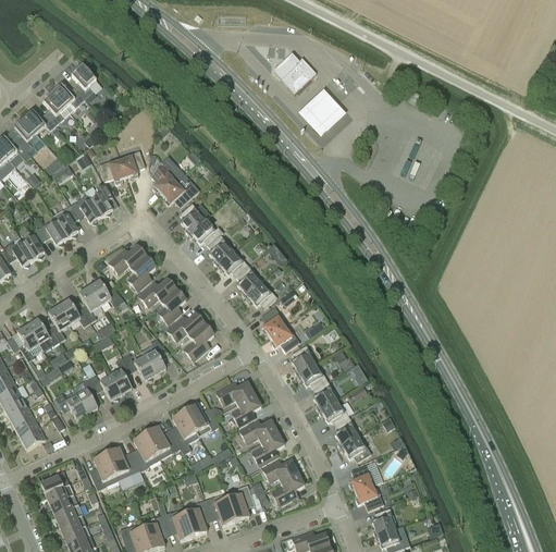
[(281,76),(288,85),(295,92),(312,76),(295,58),(292,61),(294,64),(281,76)]
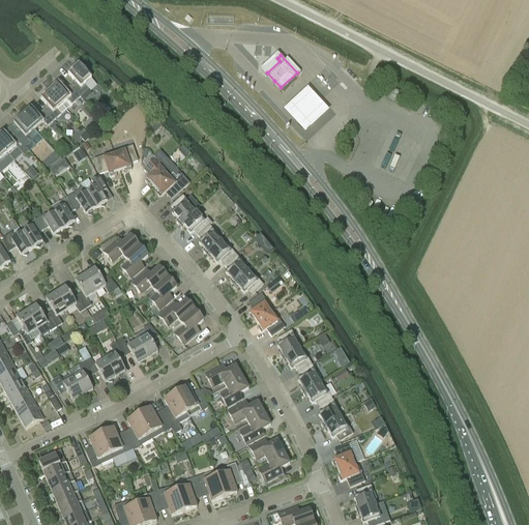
[(68,69),(77,79),(72,83),(81,93),(96,80),(92,75),(80,60),(78,62),(77,60),(71,65),(72,66),(68,69)]
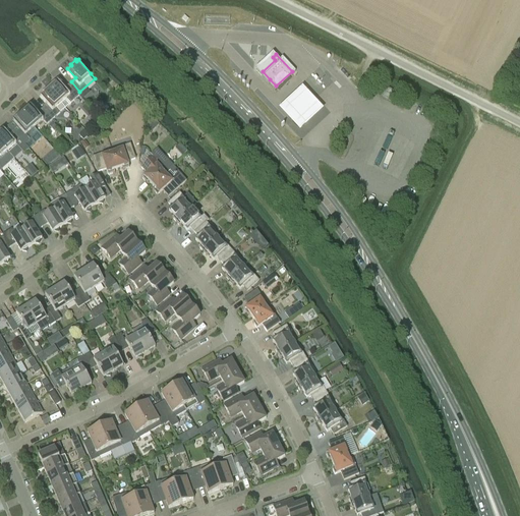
[(54,79),(48,83),(66,104),(79,92),(71,81),(66,87),(58,77),(55,80),(54,79)]
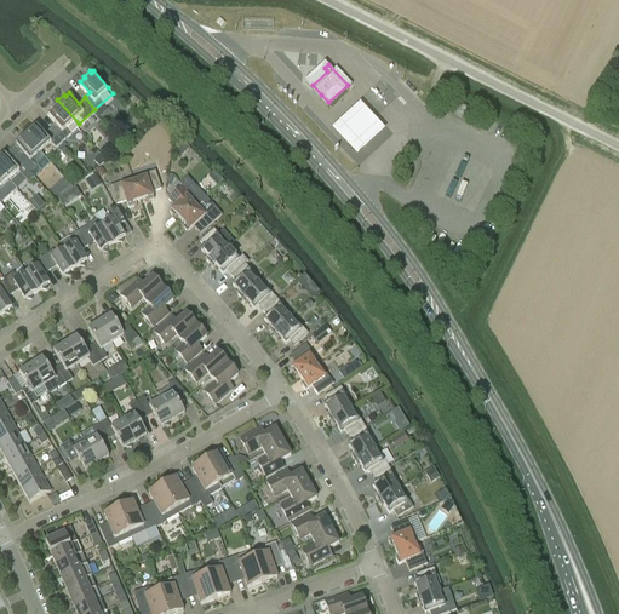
[(58,121),(52,126),(63,138),(79,124),(57,99),(52,105),(52,107),(49,110),(58,121)]
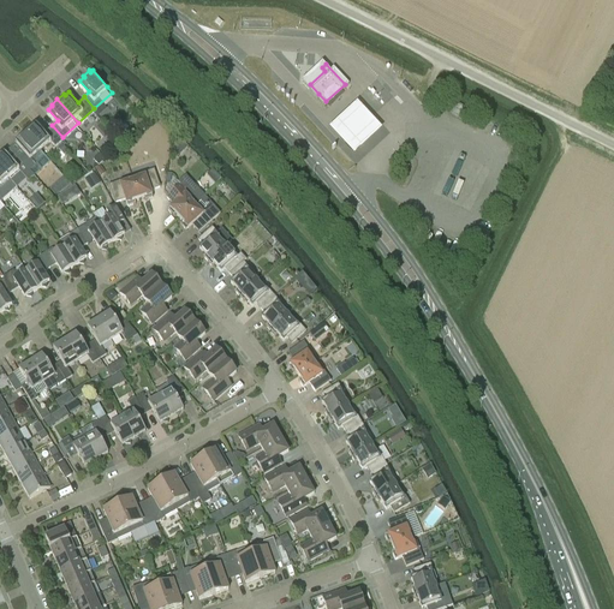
[(385,126),(359,100),(332,126),(357,153),(385,126)]
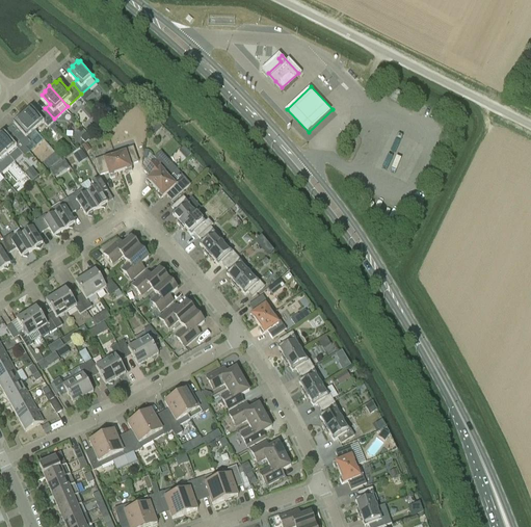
[(108,109),(111,106),(112,105),(108,101),(102,106),(106,111),(108,109)]
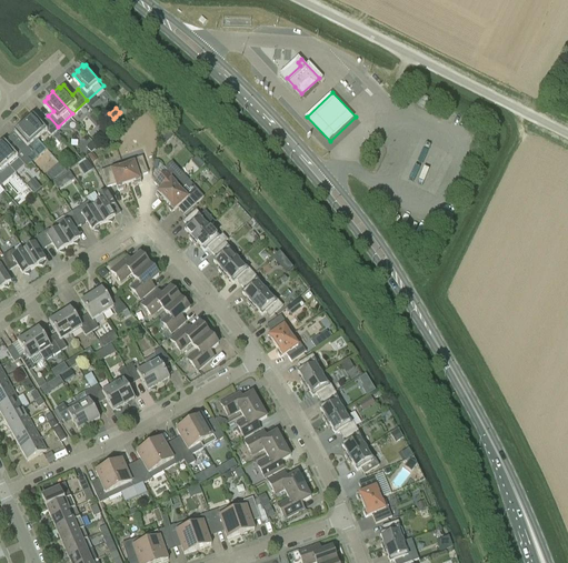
[(23,118),(38,134),(48,127),(52,131),(58,127),(48,116),(43,120),(35,110),(30,113),(29,113),(23,118)]
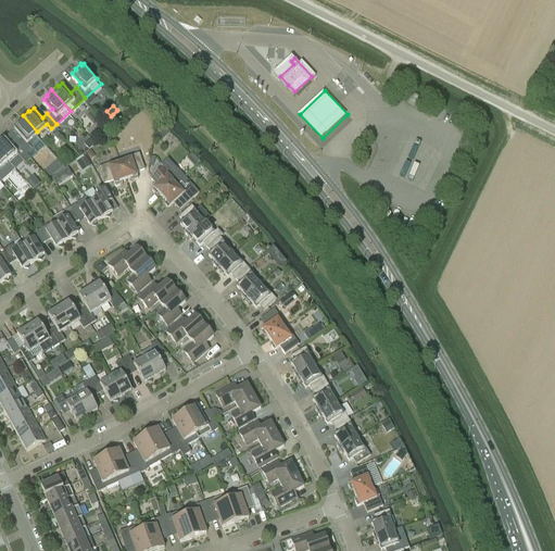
[(116,111),(113,114),(111,116),(115,122),(122,115),(117,110),(116,111)]
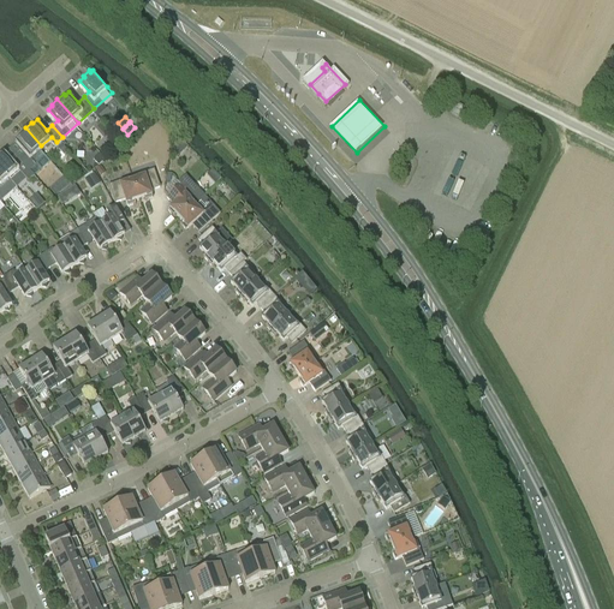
[(25,149),(21,154),(35,171),(52,156),(41,145),(25,127),(19,133),(21,135),(16,138),(25,149)]
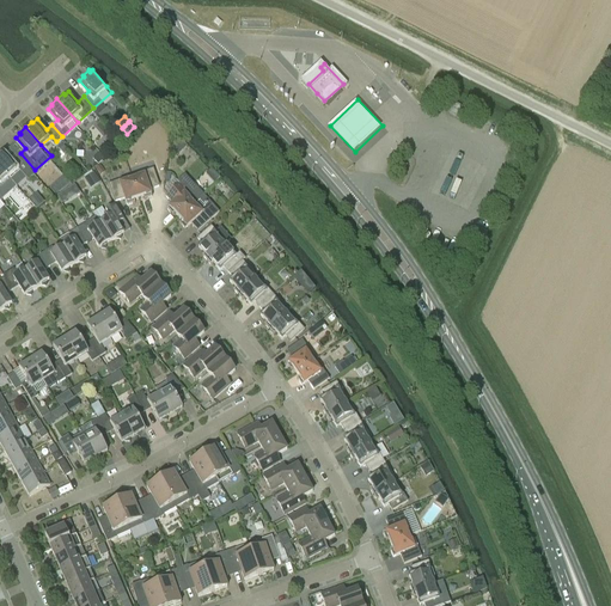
[(116,146),(123,140),(114,129),(107,135),(116,146)]
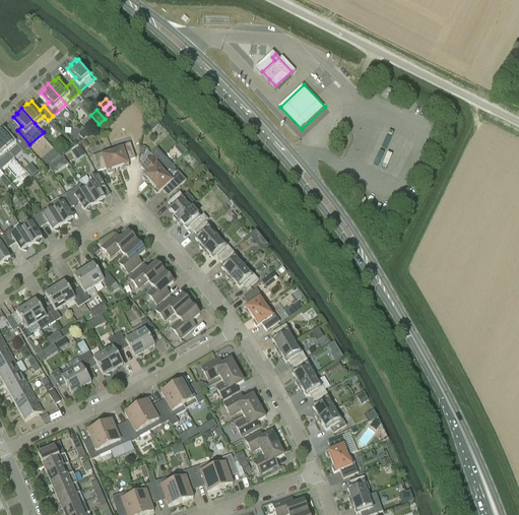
[(149,124),(156,116),(153,113),(146,121),(149,124)]
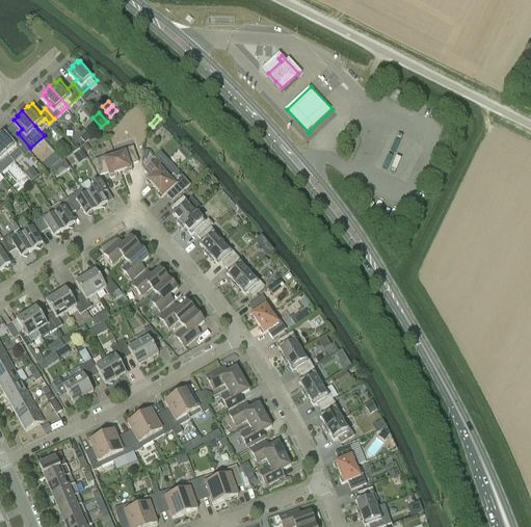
[(51,124),(56,129),(59,126),(54,121),(51,124)]
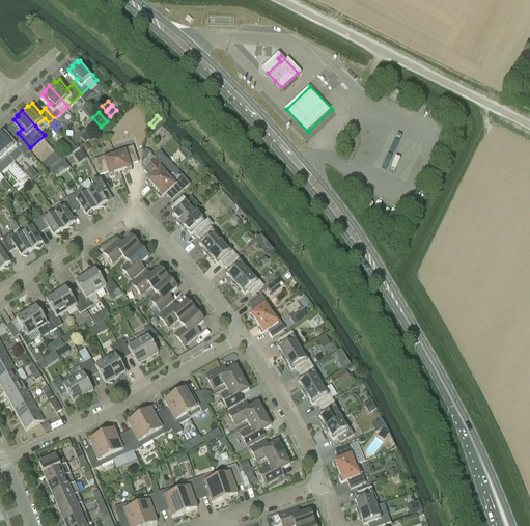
[(25,151),(30,147),(18,133),(12,137),(4,128),(1,131),(0,130),(0,140),(8,150),(15,157),(23,149),(25,151)]
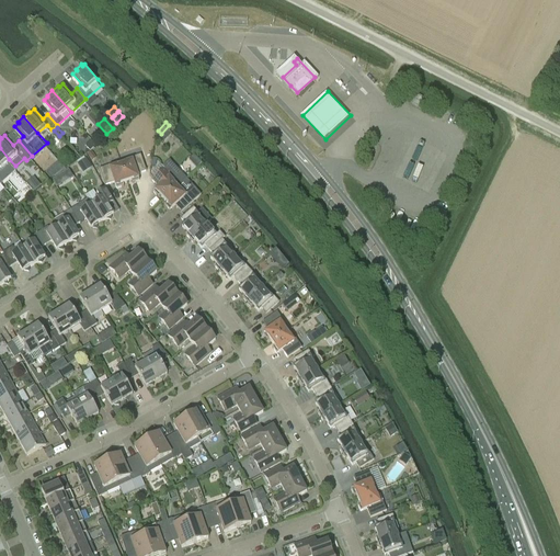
[(86,142),(91,147),(96,142),(92,136),(86,142)]
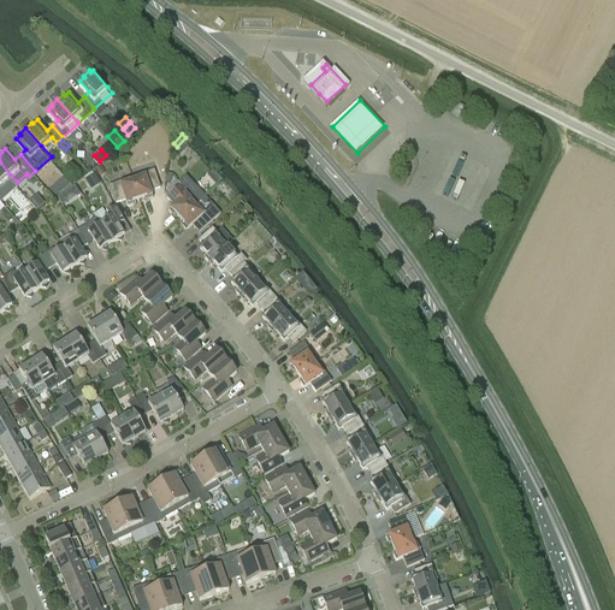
[(155,165),(146,169),(132,172),(141,195),(146,194),(146,196),(154,194),(152,187),(161,183),(155,165)]
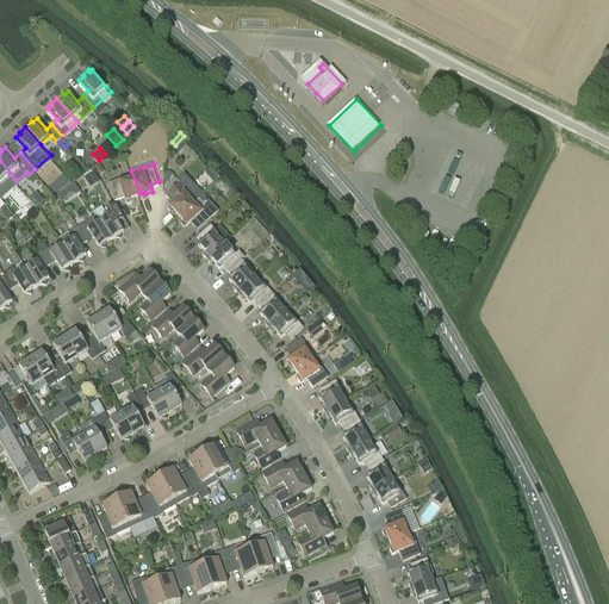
[(206,168),(215,178),(221,172),(212,163),(206,168)]
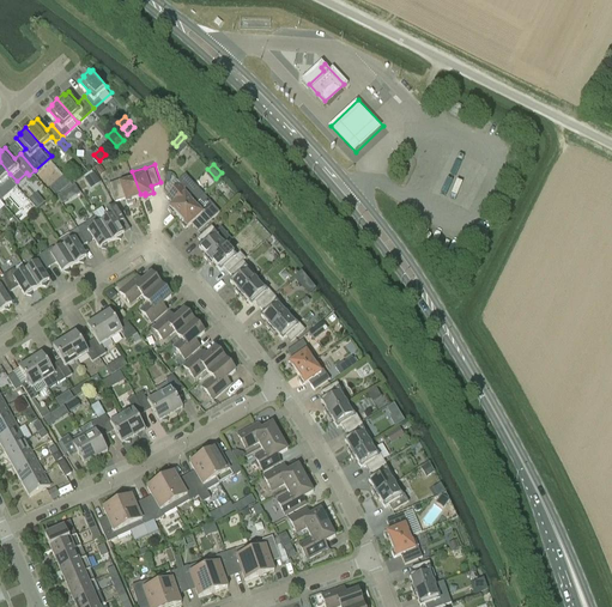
[(95,168),(94,168),(86,173),(91,181),(101,176),(95,168)]
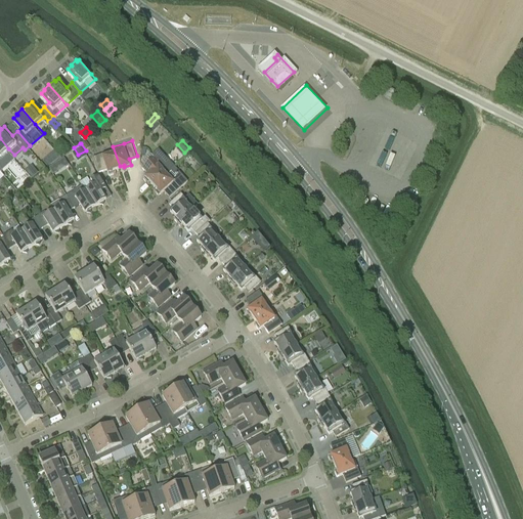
[(142,164),(148,171),(143,175),(148,180),(150,178),(154,181),(168,168),(175,162),(159,144),(153,150),(155,154),(142,164)]
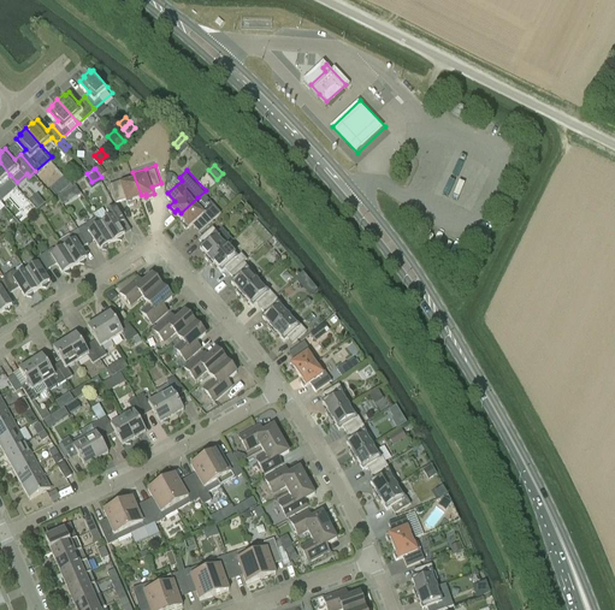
[(65,172),(58,178),(64,185),(71,179),(65,172)]
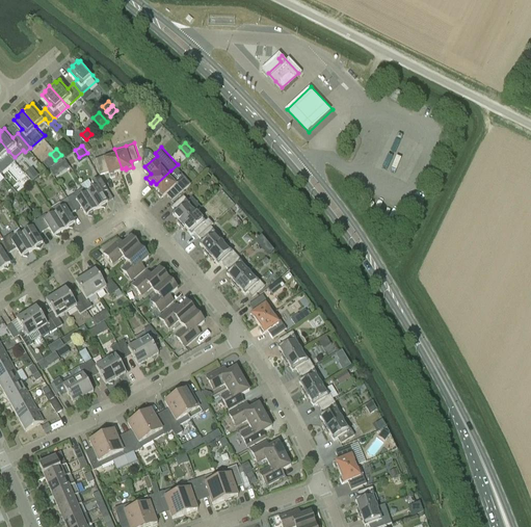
[(101,172),(109,168),(111,175),(118,172),(117,169),(122,168),(114,149),(95,156),(101,172)]
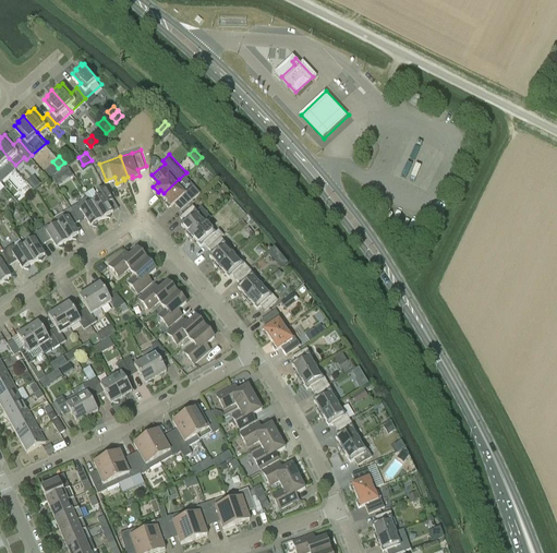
[(27,178),(34,187),(41,180),(35,171),(27,178)]
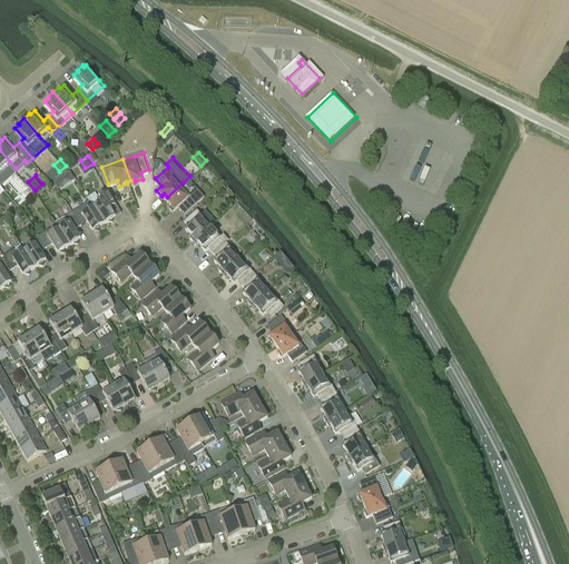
[(198,199),(192,191),(183,182),(167,197),(169,200),(168,203),(173,208),(178,204),(185,211),(198,199)]
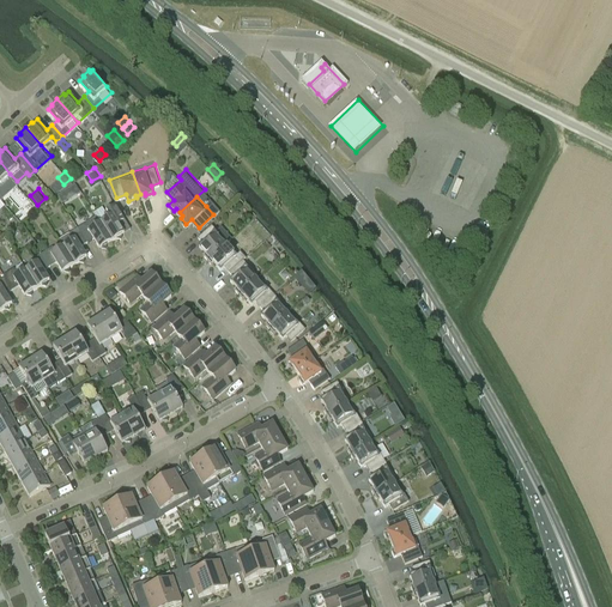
[(105,210),(108,214),(101,218),(113,237),(117,234),(122,235),(123,228),(119,219),(126,214),(117,202),(116,201),(105,207),(105,210)]
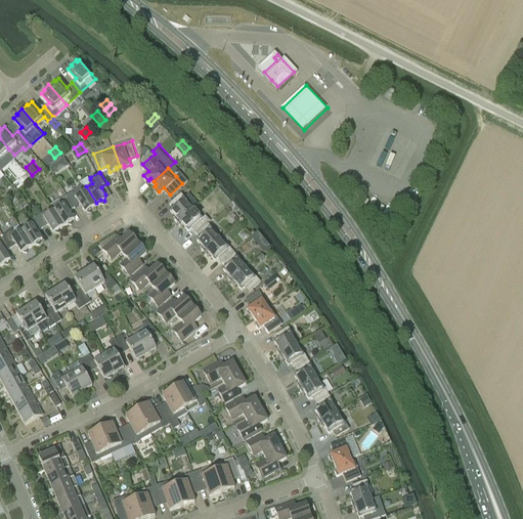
[(96,203),(86,186),(80,190),(78,186),(76,186),(68,191),(75,204),(81,201),(85,208),(91,209),(92,205),(96,203)]
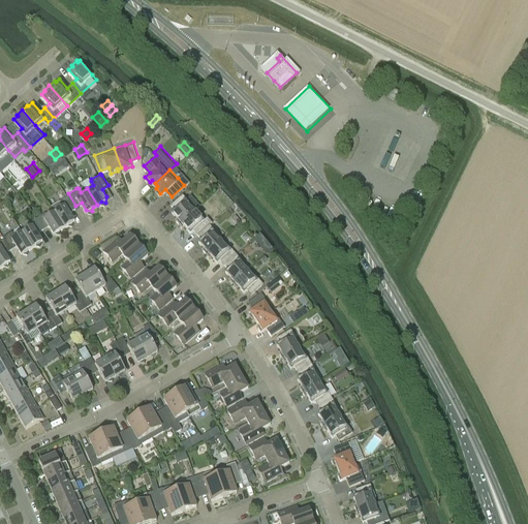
[(172,202),(176,207),(173,209),(178,215),(176,217),(180,221),(195,208),(200,203),(191,192),(187,195),(183,191),(172,202)]
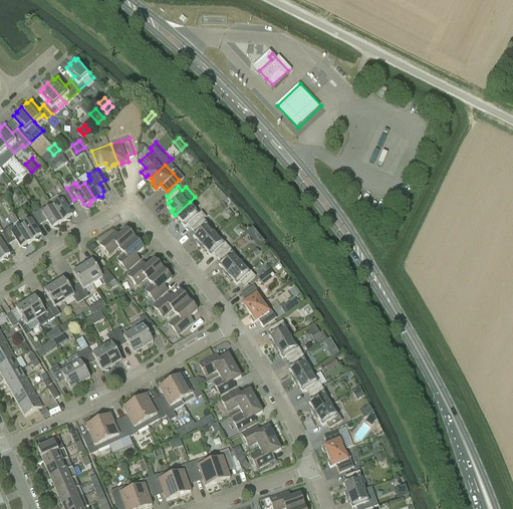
[(52,196),(59,192),(56,187),(49,191),(52,196)]
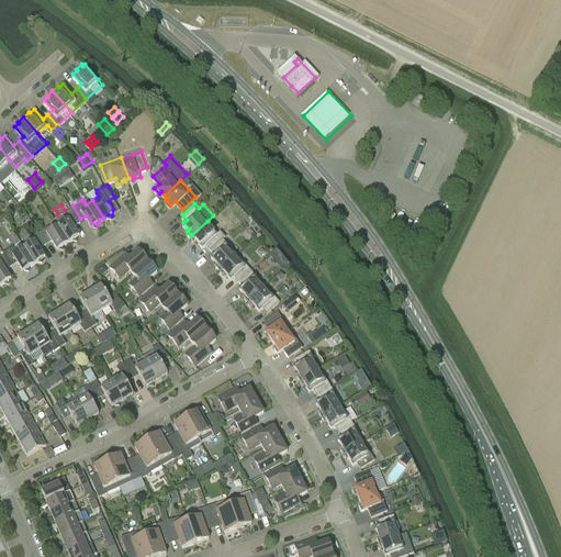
[(79,231),(75,223),(80,219),(73,205),(55,216),(58,222),(69,238),(74,236),(78,237),(79,231)]
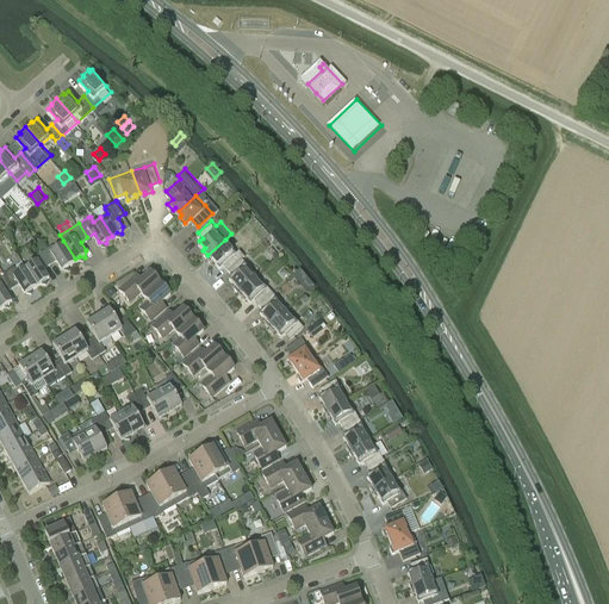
[(231,242),(229,243),(225,240),(207,255),(212,260),(215,259),(221,265),(224,262),(229,267),(242,255),(244,253),(240,247),(237,249),(231,242)]
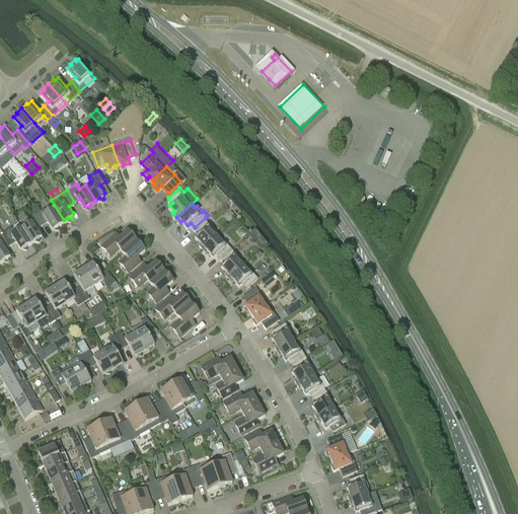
[(54,205),(48,208),(47,207),(45,206),(35,211),(43,222),(49,218),(53,225),(59,226),(60,223),(64,220),(54,205)]
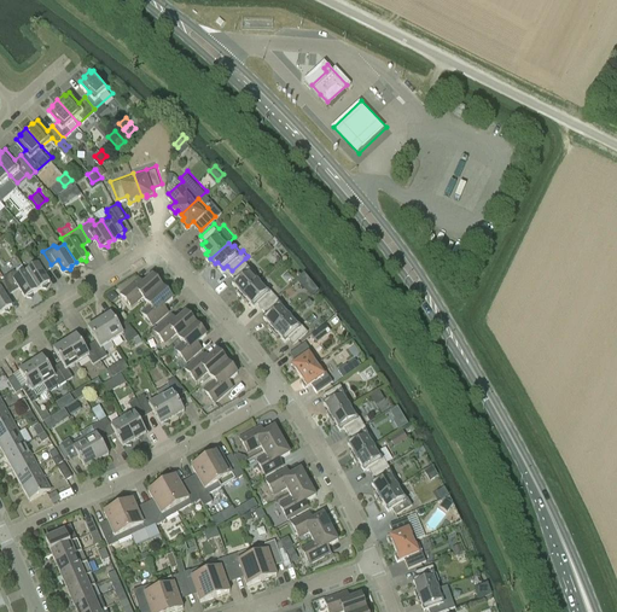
[(34,263),(27,267),(39,286),(44,283),(47,284),(50,277),(45,268),(51,264),(42,251),(33,257),(33,261),(34,263)]
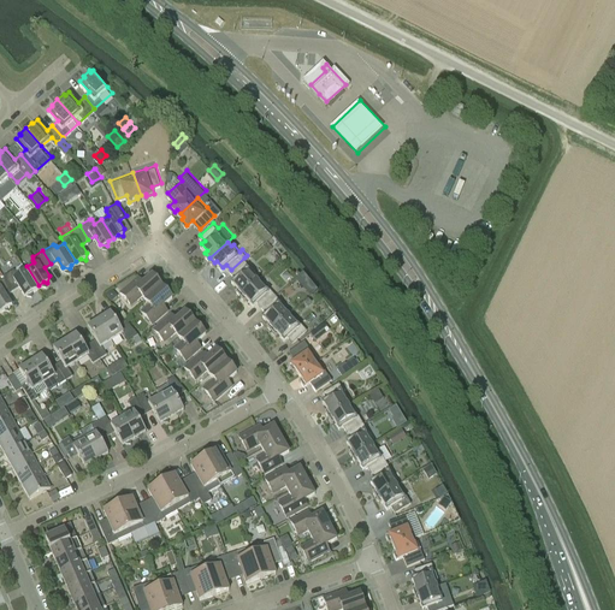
[(256,270),(244,258),(231,270),(236,274),(232,278),(238,285),(236,288),(241,292),(258,277),(254,272),(256,270)]
